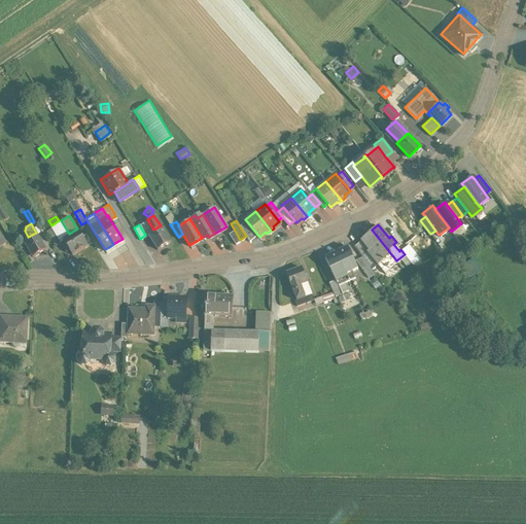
[(61,240),(51,225),(45,230),(55,244),(61,240)]
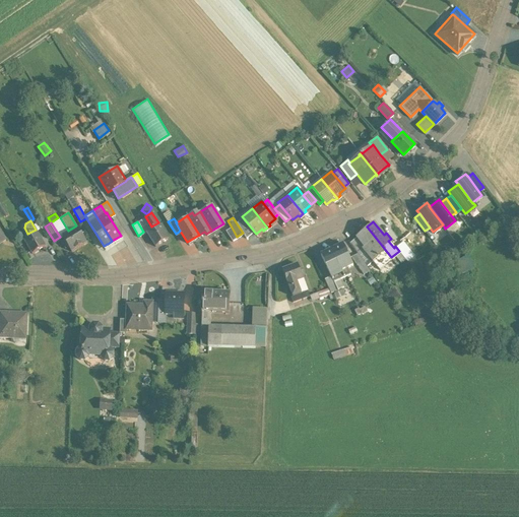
[(151,227),(145,231),(154,245),(167,237),(158,222),(151,227)]
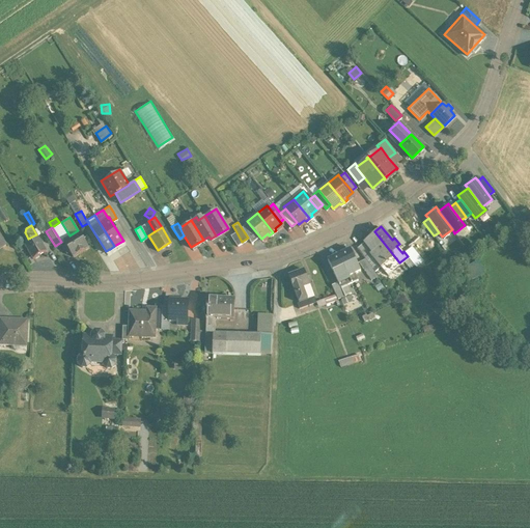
[(255,238),(248,227),(243,230),(250,241),(255,238)]
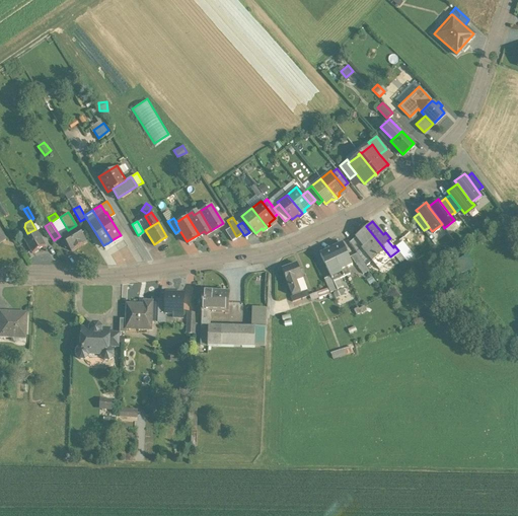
[(435,237),(439,244),(451,237),(448,232),(460,226),(458,223),(435,237)]
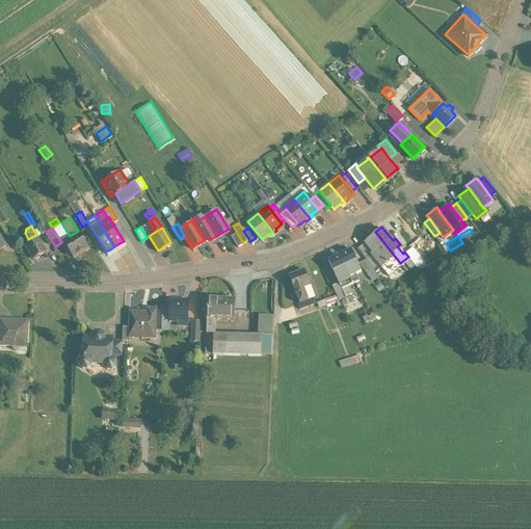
[(87,246),(78,231),(70,236),(62,240),(64,244),(62,246),(67,252),(69,250),(72,256),(87,246)]
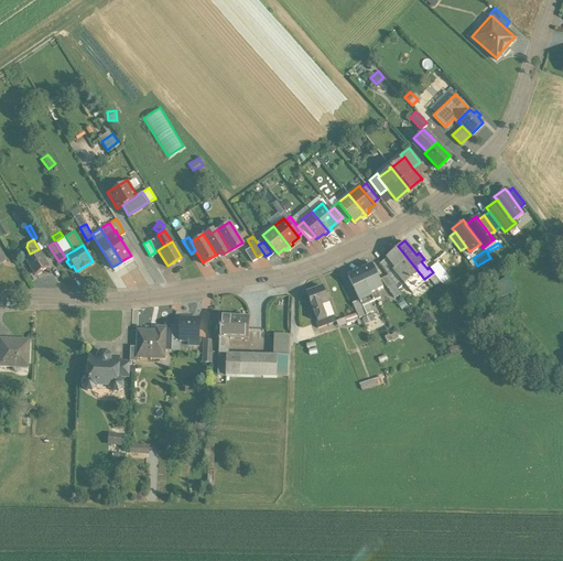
[(257,257),(250,245),(244,249),(251,260),(257,257)]
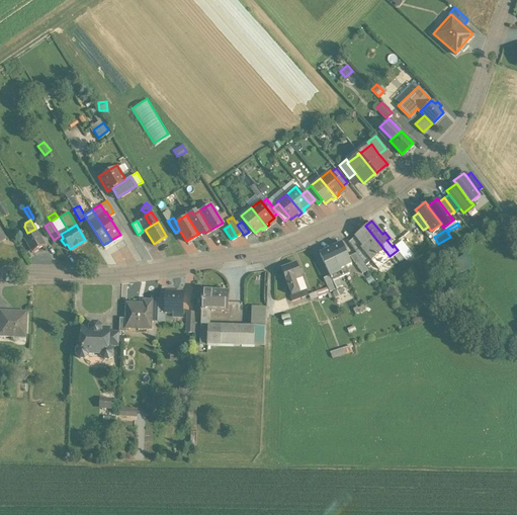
[(390,256),(365,226),(355,235),(362,244),(359,246),(362,249),(377,267),(390,256)]
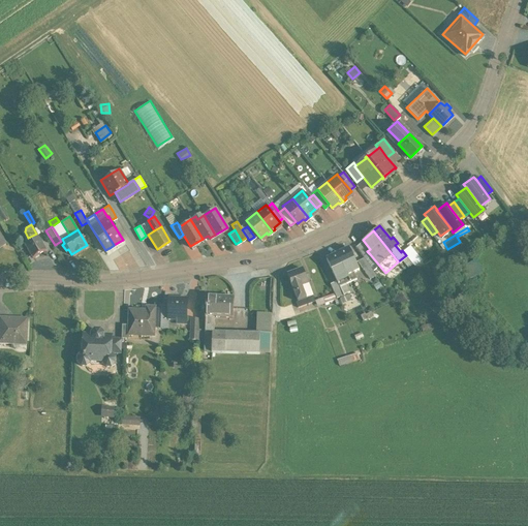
[(44,248),(36,234),(28,238),(23,241),(32,256),(44,248)]
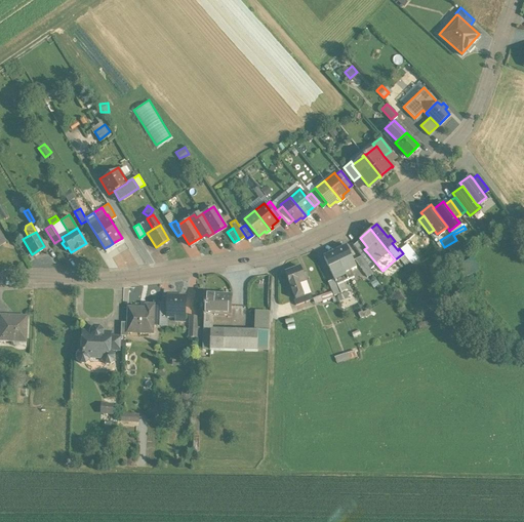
[(415,235),(399,248),(403,253),(407,258),(409,257),(412,262),(427,249),(415,235)]
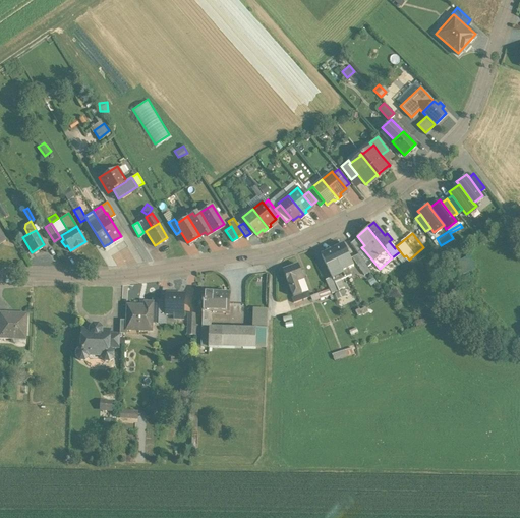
[(357,236),(350,241),(357,252),(359,254),(364,250),(361,247),(364,245),(357,236)]
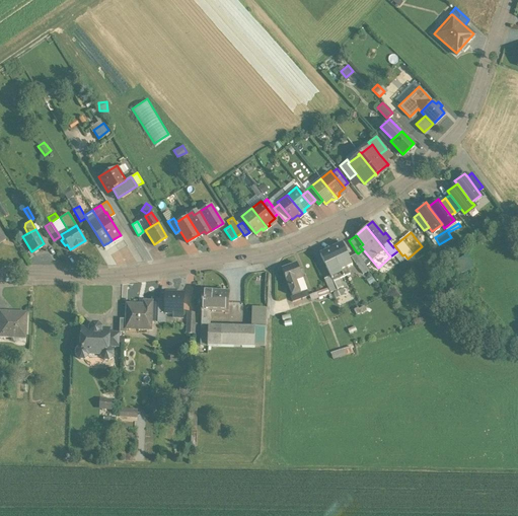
[(341,242),(319,252),(329,274),(336,288),(342,285),(338,277),(349,272),(346,265),(351,263),(341,242)]
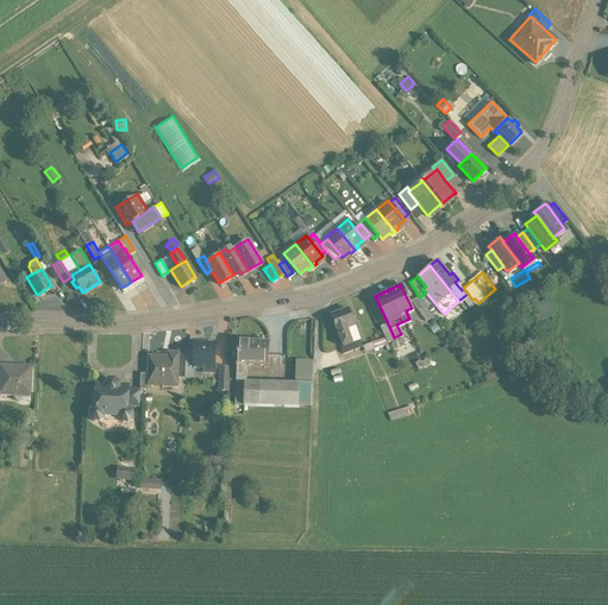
[(420,297),(418,295),(411,298),(425,319),(432,314),(420,297)]
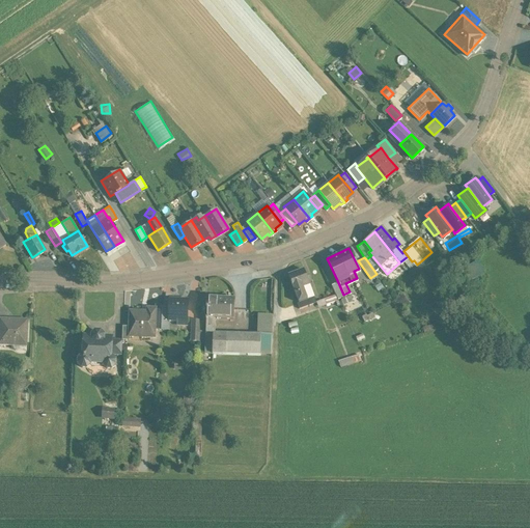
[(313,295),(303,268),(287,273),(293,288),(298,301),(313,295)]
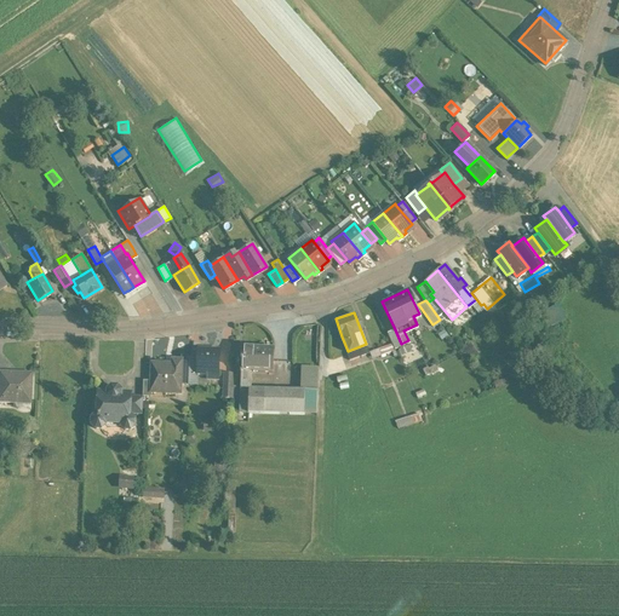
[(394,327),(387,330),(394,346),(401,344),(394,327)]
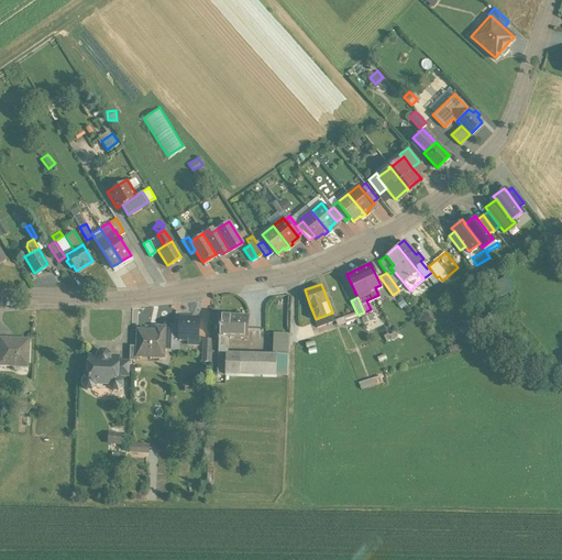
[(426,310),(419,316),(425,321),(430,316),(426,310)]
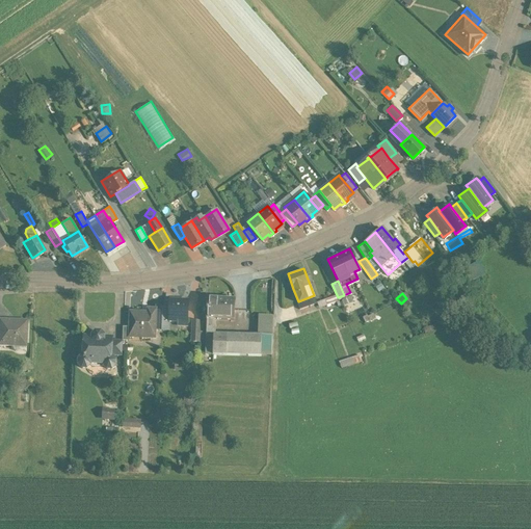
[(314,295),(298,301),(296,301),(298,307),(316,300),(314,295)]
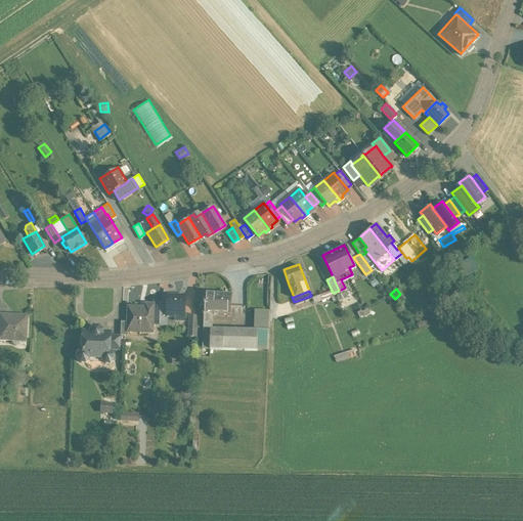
[(230,294),(204,292),(204,299),(200,299),(199,307),(203,307),(203,312),(210,312),(229,313),(230,294)]
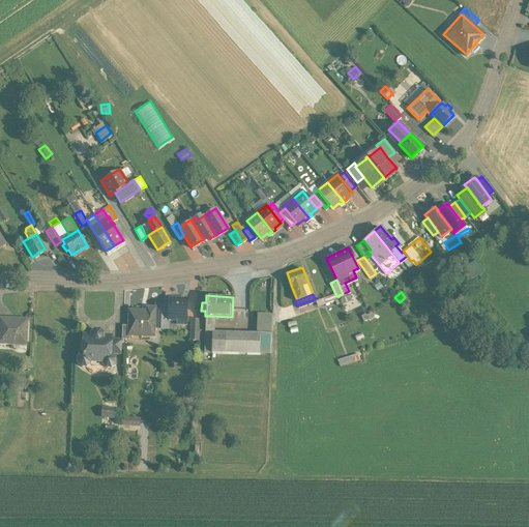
[(186,297),(169,297),(168,306),(168,318),(185,319),(186,297)]
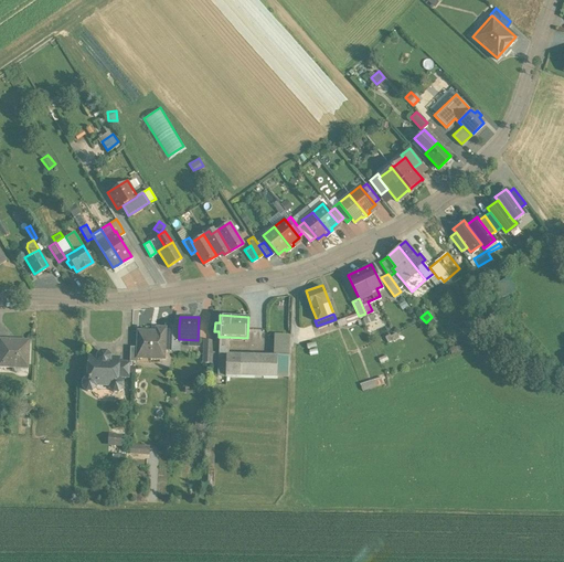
[(155,330),(137,329),(136,346),(136,356),(137,356),(163,357),(165,327),(156,326),(155,330)]
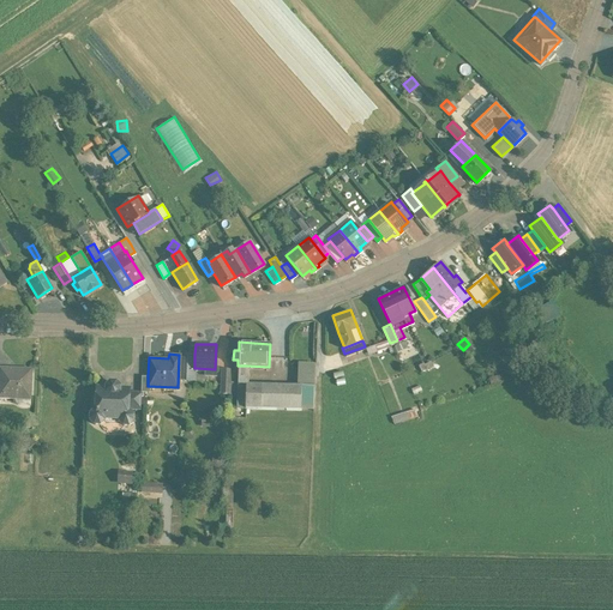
[(424,363),(422,361),(418,363),(421,369),(432,363),(430,360),(424,363)]
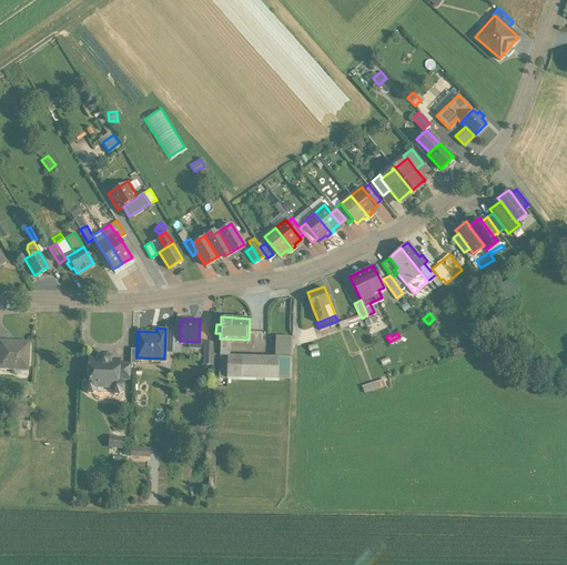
[(28,343),(12,342),(12,340),(0,339),(0,366),(13,367),(14,365),(27,366),(28,343)]
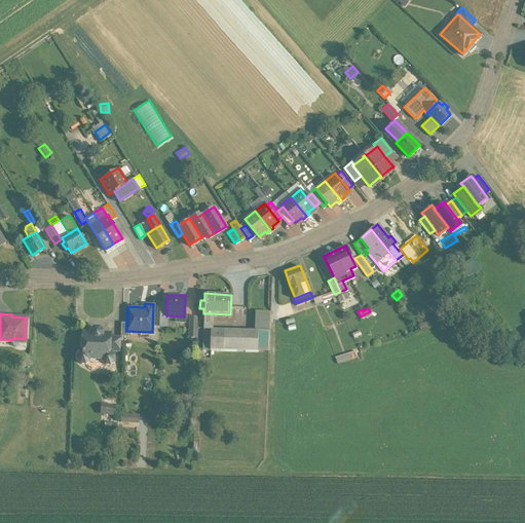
[(257,329),(211,328),(212,318),(211,318),(211,313),(203,313),(202,348),(257,349),(257,329)]
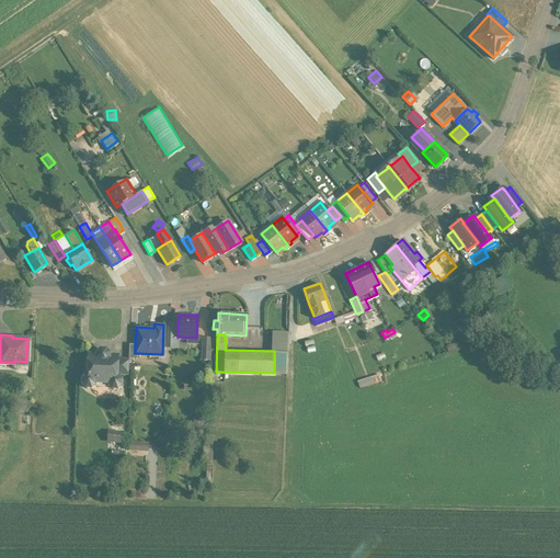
[(105,349),(100,349),(96,352),(96,355),(88,354),(88,375),(87,375),(82,378),(82,383),(86,387),(90,387),(94,384),(94,380),(109,382),(109,384),(112,387),(116,388),(121,385),(121,379),(117,376),(116,376),(116,372),(116,357),(116,355),(109,355),(109,353),(105,349)]
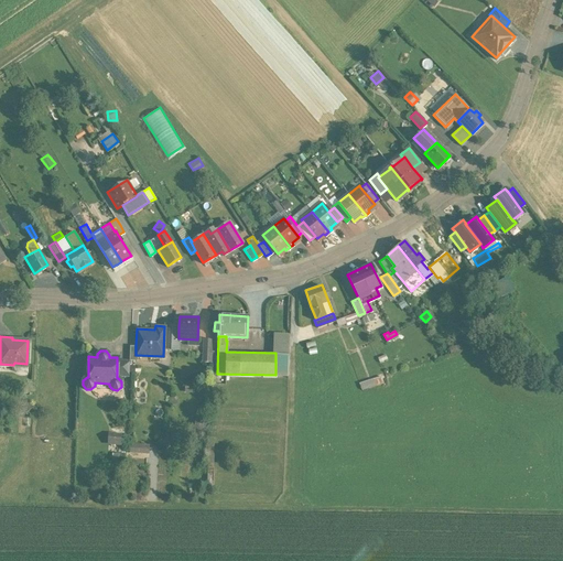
[(129,360),(117,359),(117,374),(128,374),(129,360)]
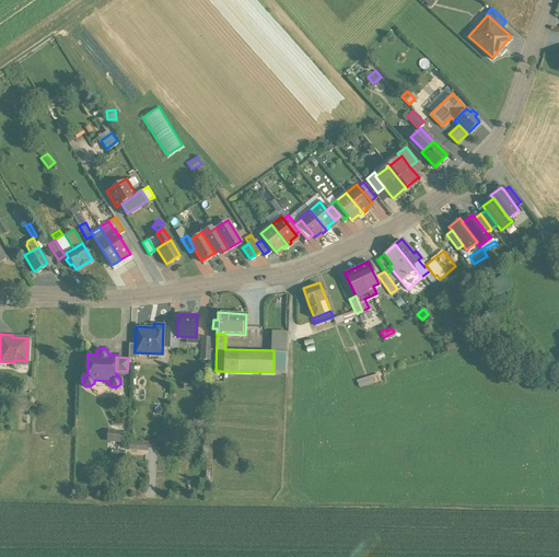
[(374,360),(353,367),(356,373),(376,367),(374,360)]
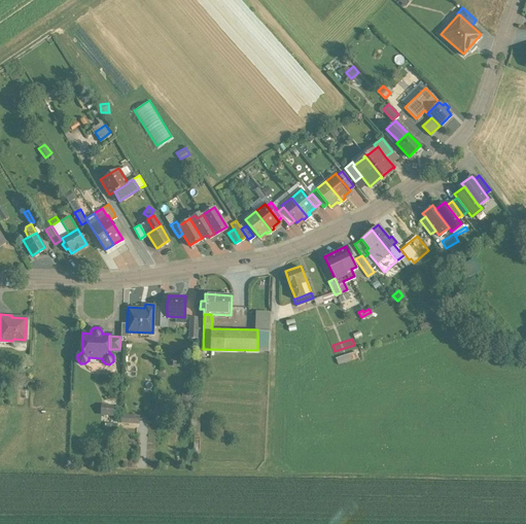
[(355,349),(336,354),(339,362),(357,357),(355,349)]
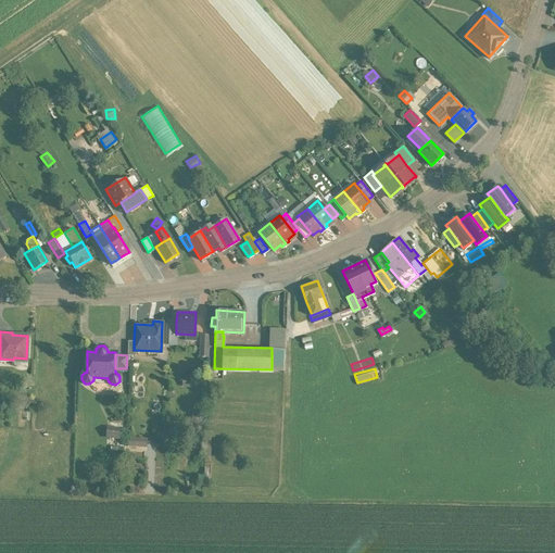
[(118,427),(109,427),(108,436),(117,436),(118,427)]
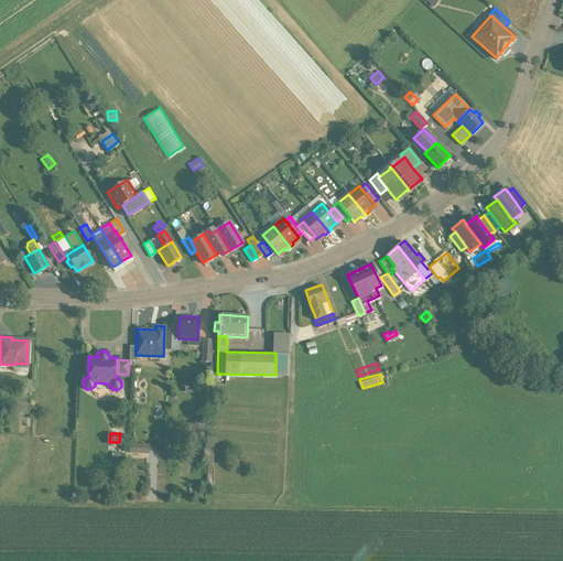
[(149,452),(149,442),(129,443),(130,453),(149,452)]
